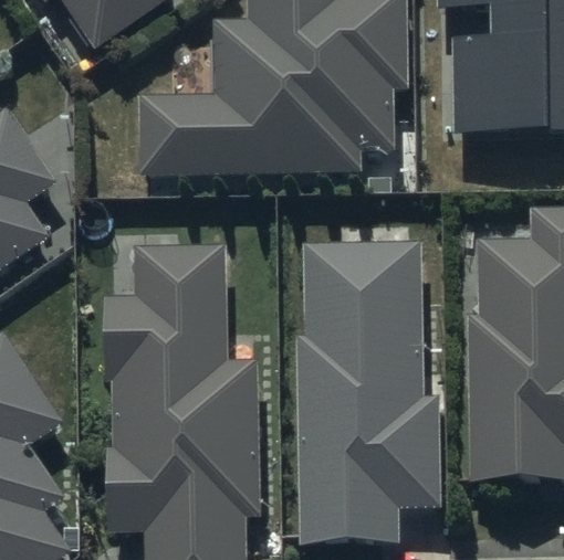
[(45,0),(61,0),(94,49),(165,0),(45,0)]
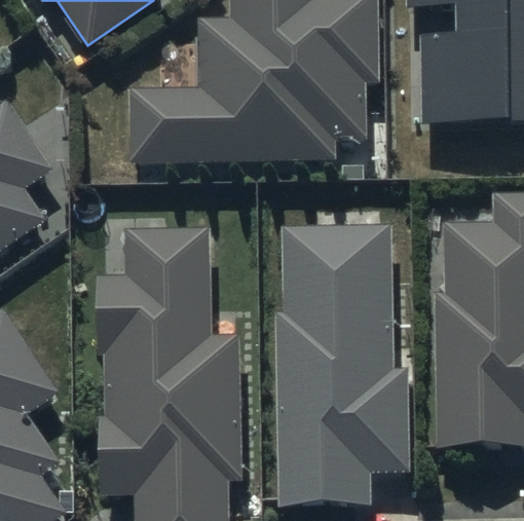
[(131,87),(131,160),(335,157),(335,141),(365,141),(364,83),(380,83),(378,0),(229,0),(230,17),(197,17),(198,86),(131,87)]
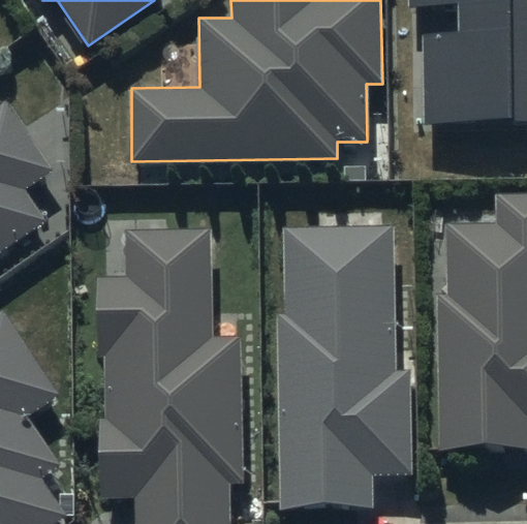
[(407,0),(407,4),(460,4),(460,33),(422,33),(424,121),(526,119),(526,0),(407,0)]
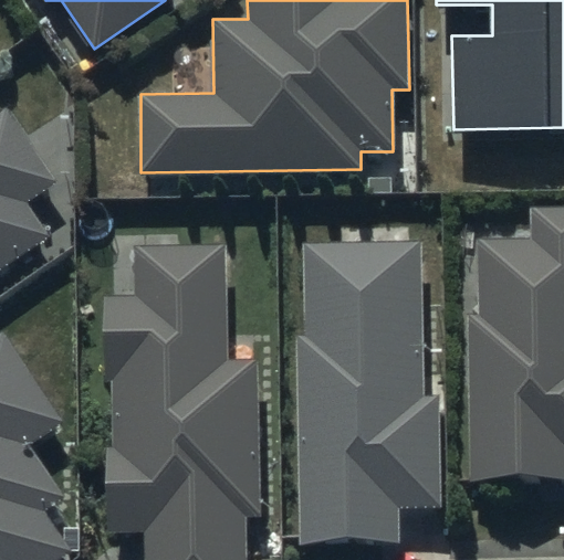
[(0,267),(47,235),(24,202),(55,181),(6,108),(0,112),(0,267)]
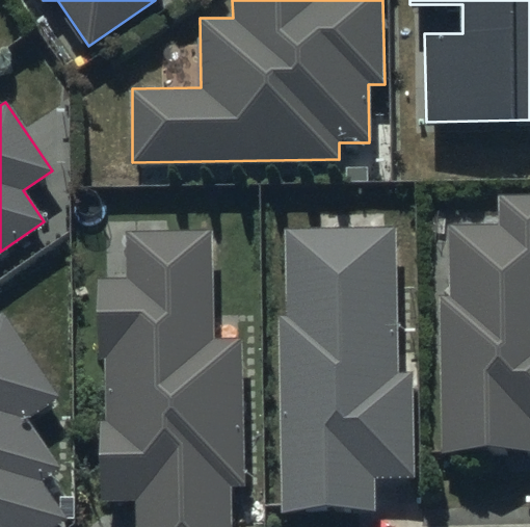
[(452,294),(440,294),(440,449),(529,447),(529,193),(498,195),(498,224),(450,225),(452,294)]
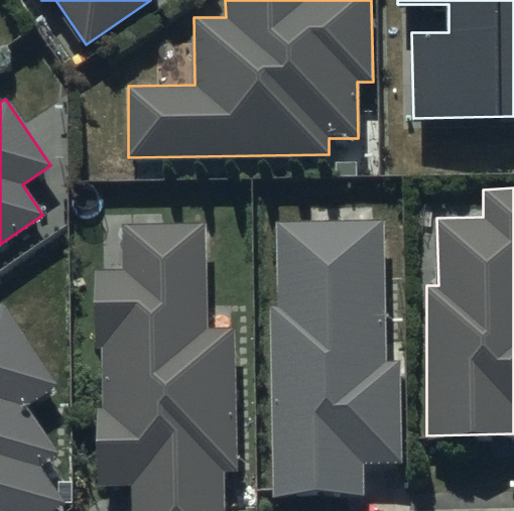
[(279,305),(268,305),(270,494),(362,492),(361,463),(400,463),(398,360),(386,360),(384,219),(278,221),(279,305)]
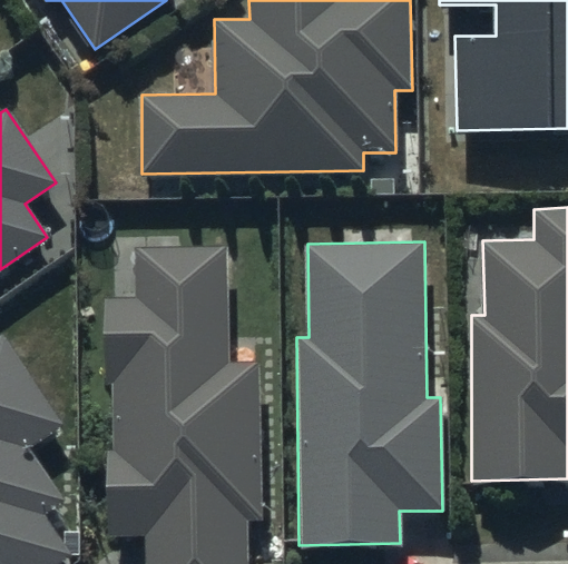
[(228,246),(136,246),(137,296),(105,297),(106,383),(115,383),(115,449),(107,451),(108,536),(146,536),(146,563),(246,563),(246,514),(261,514),(260,360),(229,362),(228,246)]
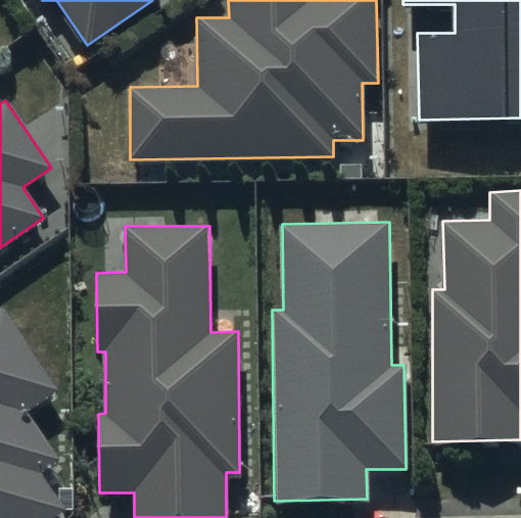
[(0,517),(50,517),(64,509),(37,470),(58,456),(28,411),(58,389),(1,305),(0,307),(0,517)]
